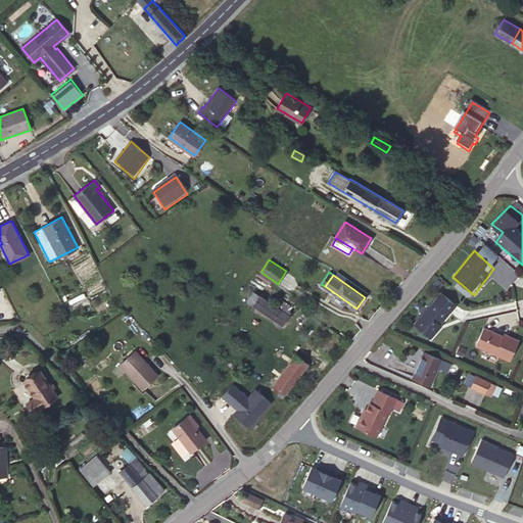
[(274,287),(266,298),(289,315),(296,302),(274,287)]
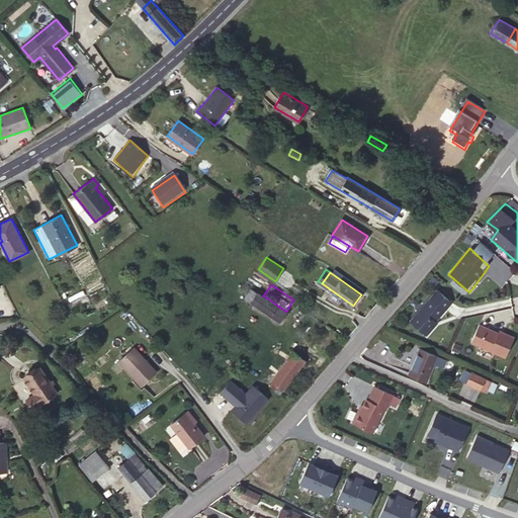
[(436,287),(409,321),(430,338),(453,305),(436,287)]
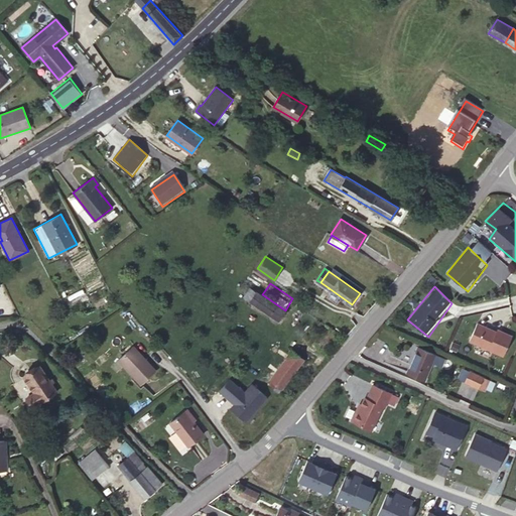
[(285,310),(262,294),(251,287),(244,296),(278,319),(285,310)]
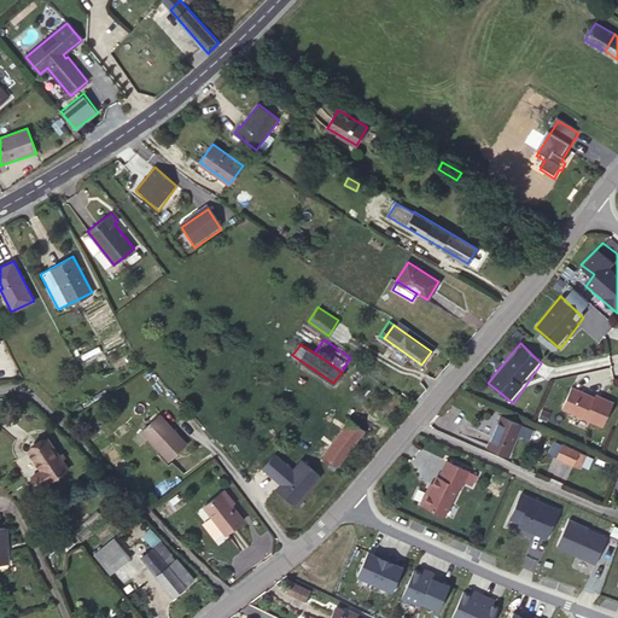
[(563,410),(607,429),(614,401),(571,386),(563,410)]
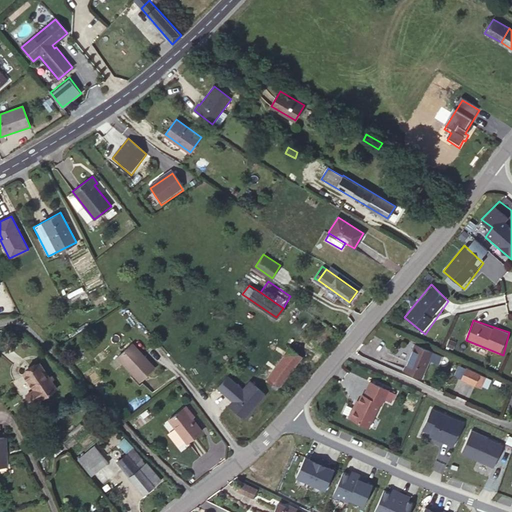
[(132,343),(118,356),(140,381),(155,368),(132,343)]
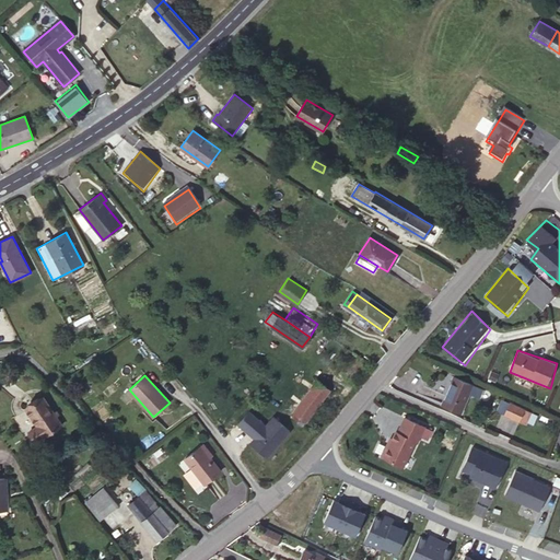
[(462,415),(474,384),(452,375),(440,406),(462,415)]
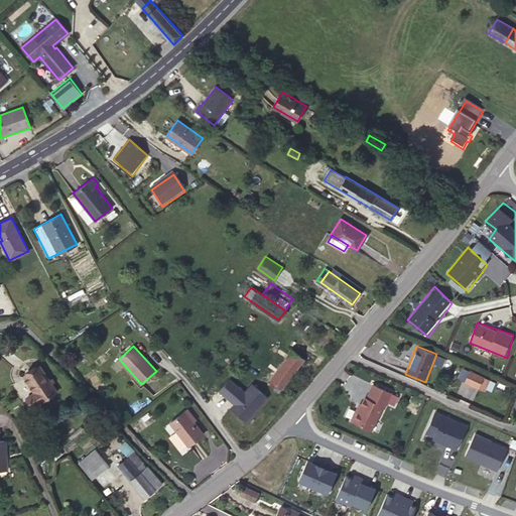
[(292,351),(270,379),(277,384),(274,388),(279,392),(304,359),(292,351)]
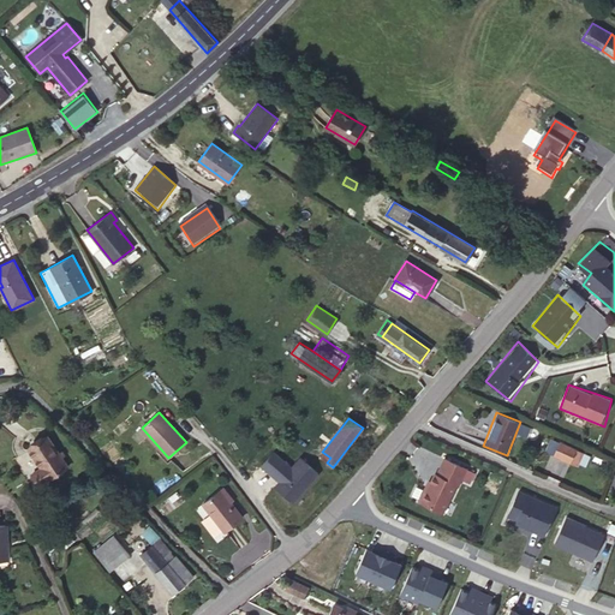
[(42,467),(36,471),(43,483),(69,466),(48,435),(29,448),(42,467)]
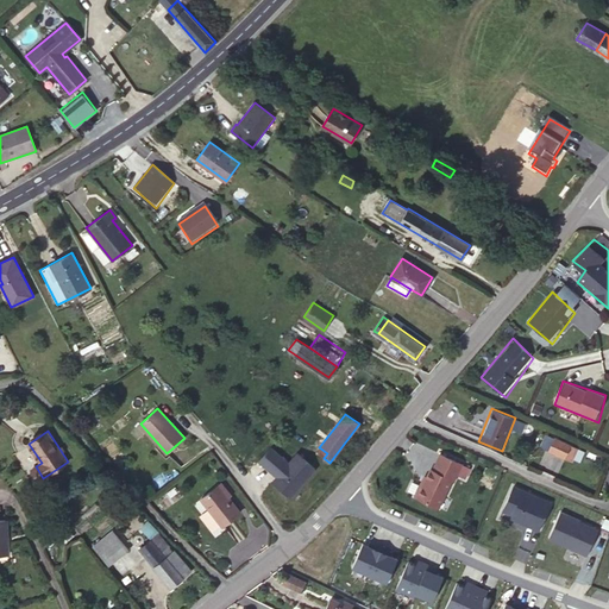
[(544,433),(538,447),(579,464),(585,450),(544,433)]
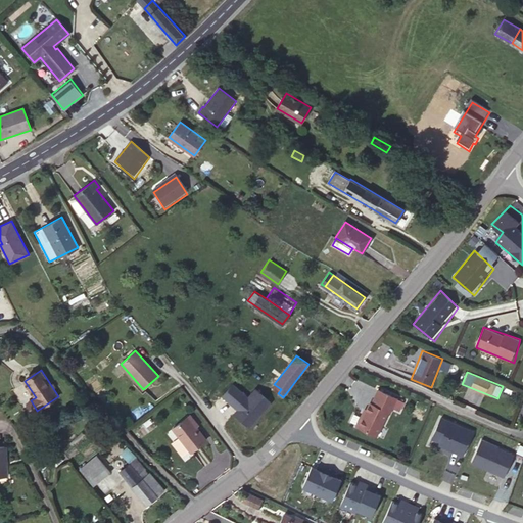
[(371,407),(369,406),(365,417),(385,425),(394,400),(396,401),(402,386),(384,379),(378,393),(376,392),(373,399),(371,407)]
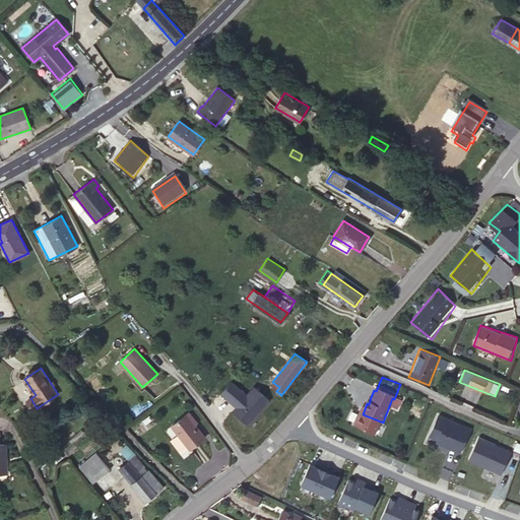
[(249,394),(235,380),(223,391),(234,401),(235,400),(239,404),(234,409),(249,424),(271,400),(257,386),(249,394)]
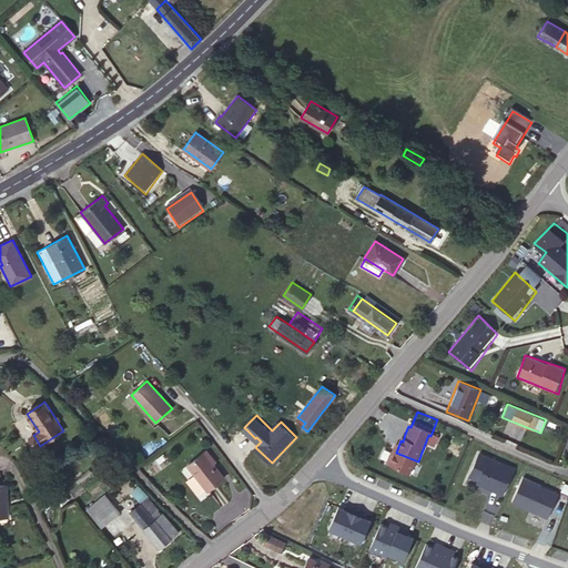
[(40,446),(33,435),(30,437),(38,448),(40,446)]
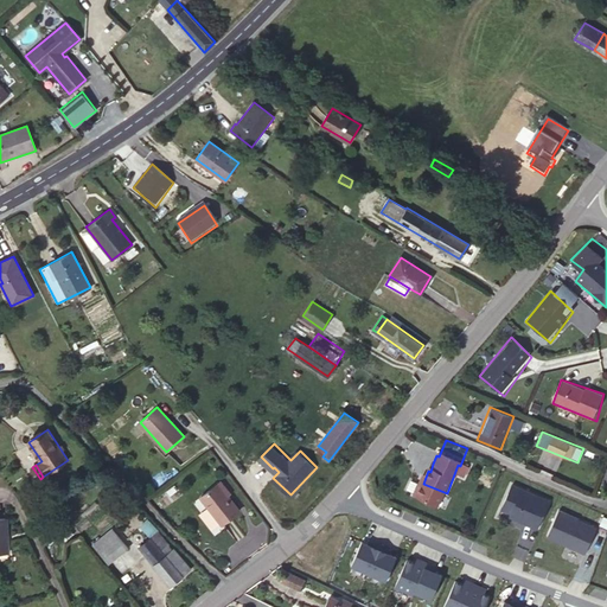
[(222,480),(218,484),(228,496),(231,492),(222,480)]
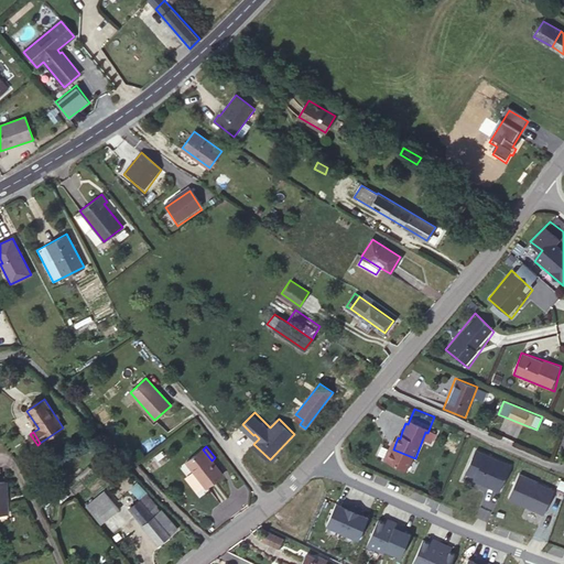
[(212,461),(203,449),(186,462),(206,486),(221,474),(212,461)]
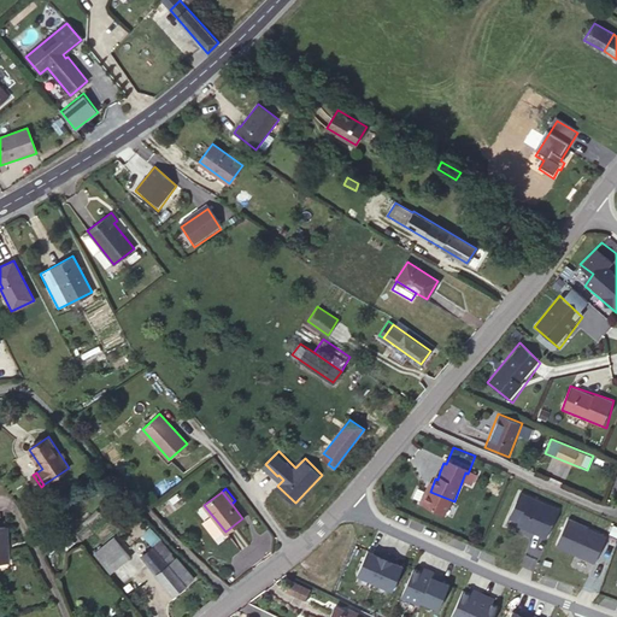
[(509,518),(546,535),(558,509),(519,492),(509,518)]
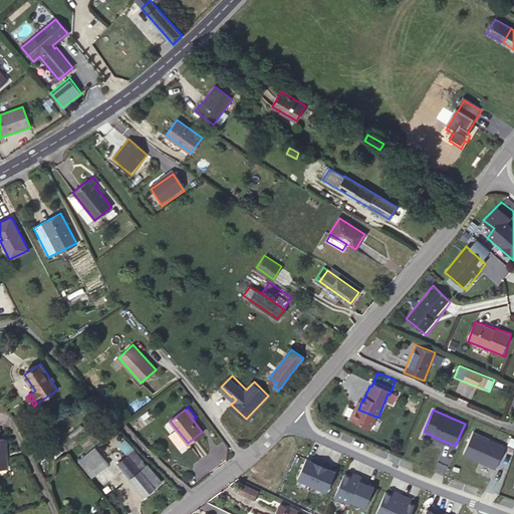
[(473,432),(463,455),(498,470),(507,448),(473,432)]
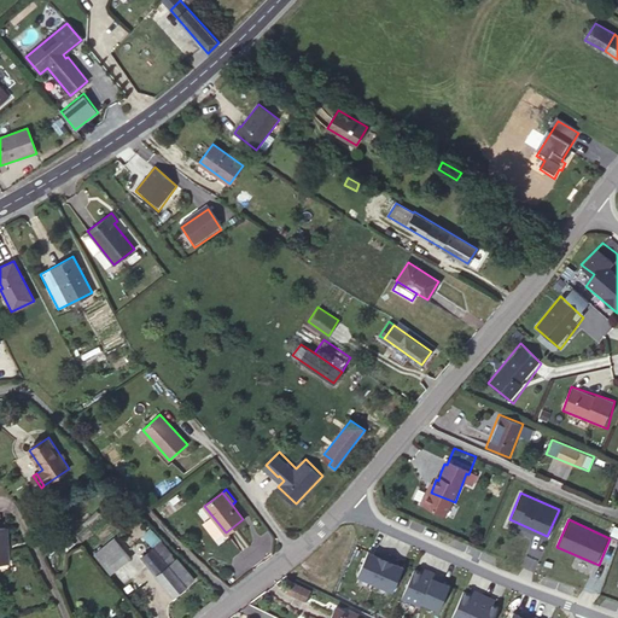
[(150,530),(144,535),(151,542),(156,537),(150,530)]
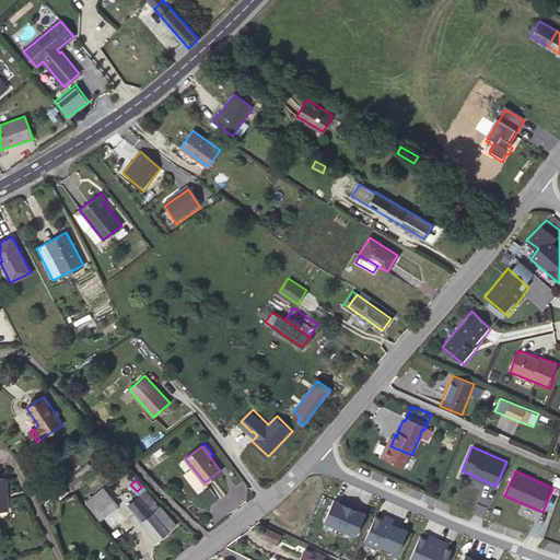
[(84,501),(98,521),(118,505),(103,486),(84,501)]
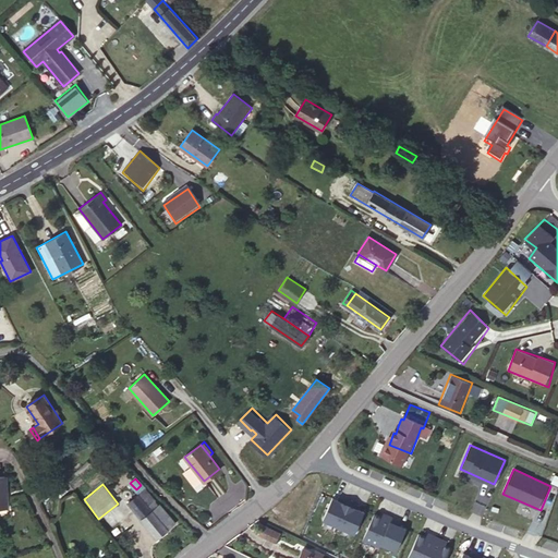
[(145,489),(129,504),(142,519),(141,519),(157,537),(174,523),(159,504),(158,505),(145,489)]
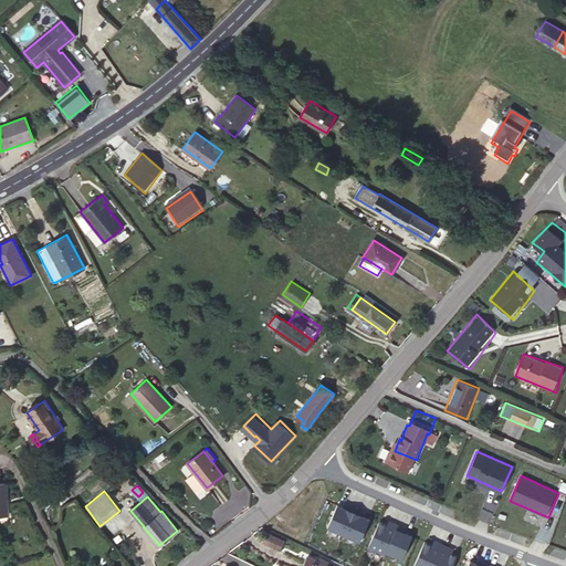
[(337,505),(326,528),(362,544),(371,521),(337,505)]
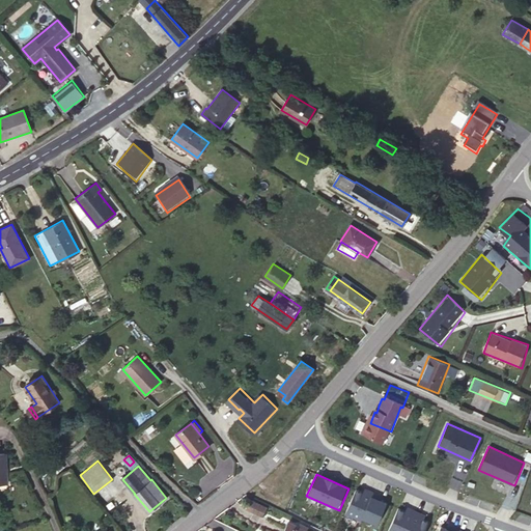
[(356,491),(346,513),(376,526),(387,505),(356,491)]
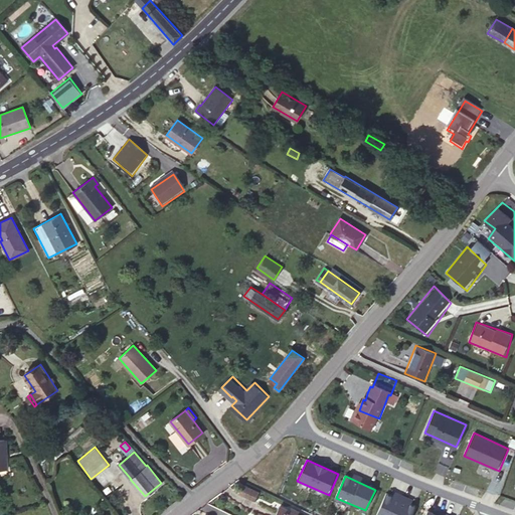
[(263,491),(247,484),(243,491),(260,499),(263,491)]
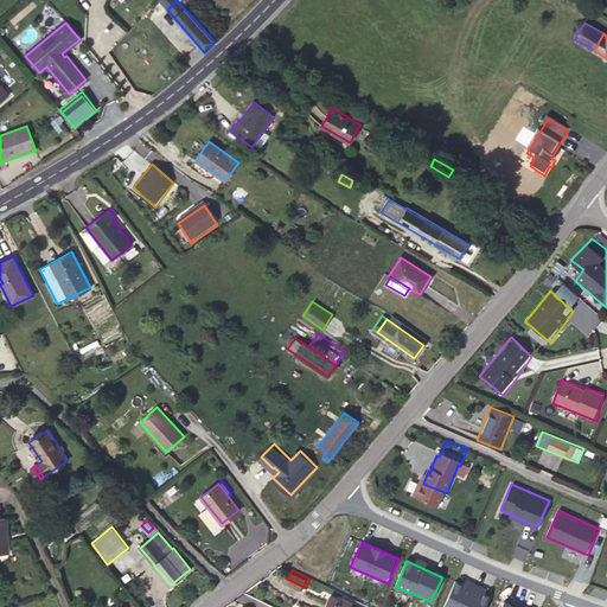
[(455,582),(445,606),(486,606),(491,598),(455,582)]
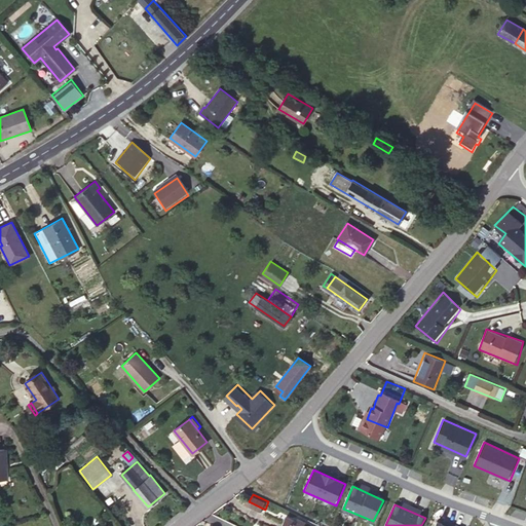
[(297,518),(289,514),(282,525),(312,525),(308,524),(297,518)]
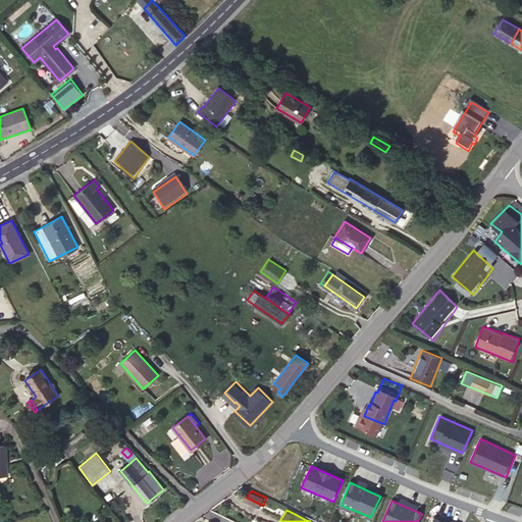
[(308,515),(298,510),(295,514),(306,520),(308,515)]
